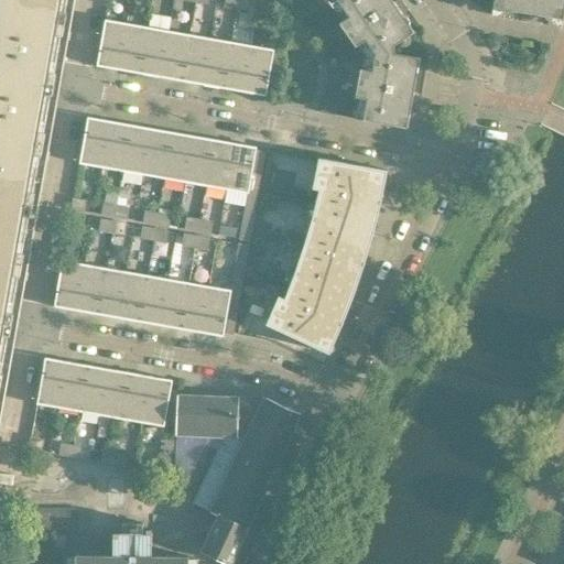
[(21,305),(55,114),(61,85),(64,65),(75,0),(0,0),(0,423),(17,328),(21,305)]
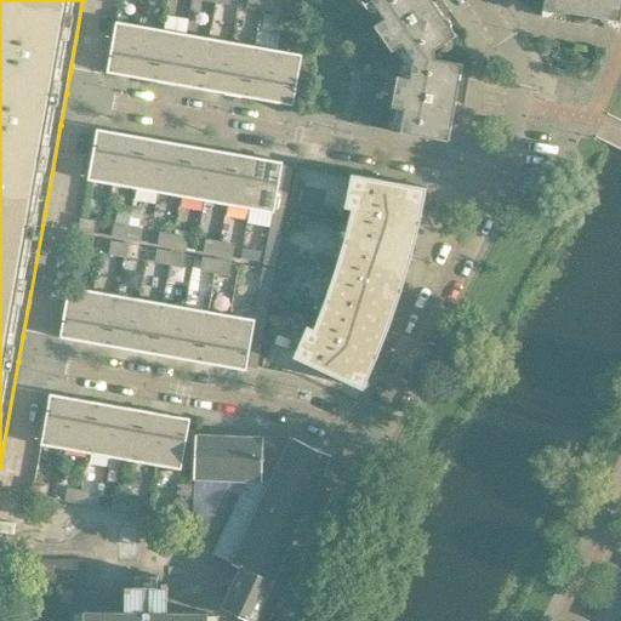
[(262,0),(248,0),(248,9),(261,11),(262,0)]
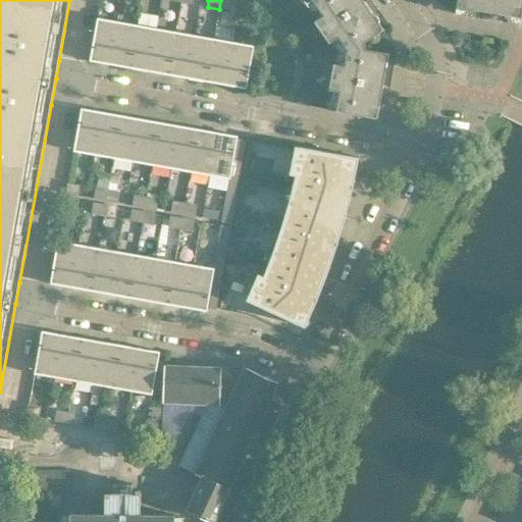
[(228,0),(220,0),(219,9),(230,11),(232,1),(228,0)]
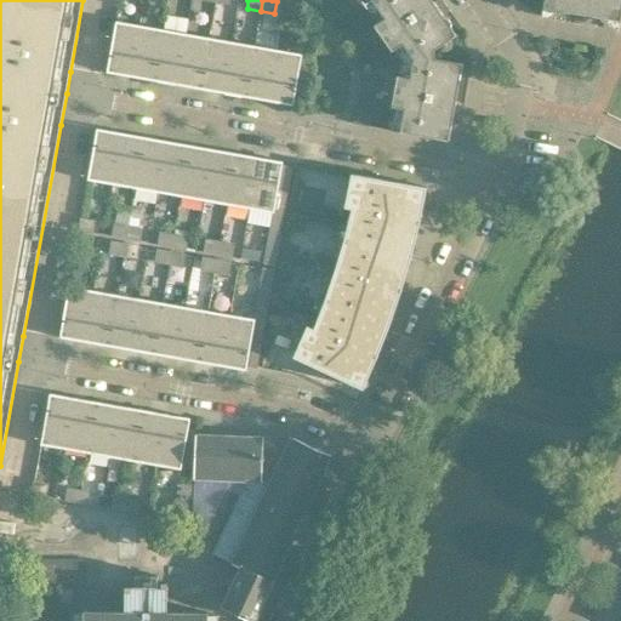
[(368,0),(363,4),(376,24),(410,0),(368,0)]
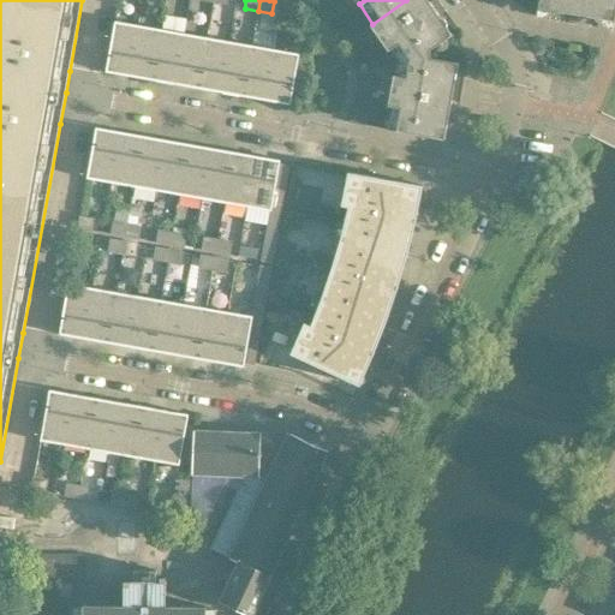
[(427,0),(406,0),(372,24),(370,27),(387,52),(398,45),(408,60),(429,55),(429,52),(452,35),(446,28),(446,23),(443,19),(440,18),(437,16),(446,11),(436,0),(433,0),(429,3),(427,0)]
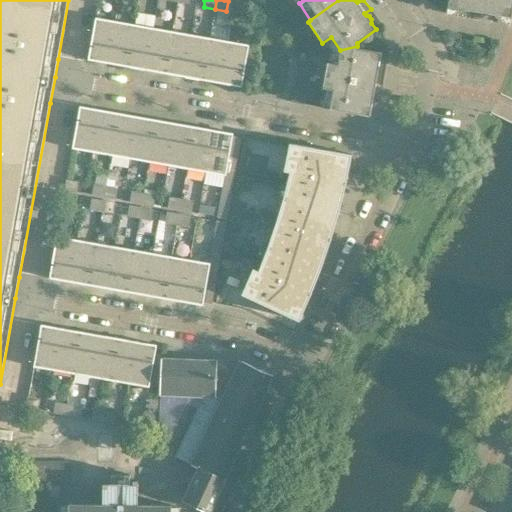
[(511,0),(448,0),(446,14),(490,22),(491,15),(494,15),(496,18),(500,19),(502,17),(511,18),(511,10),(511,0)]
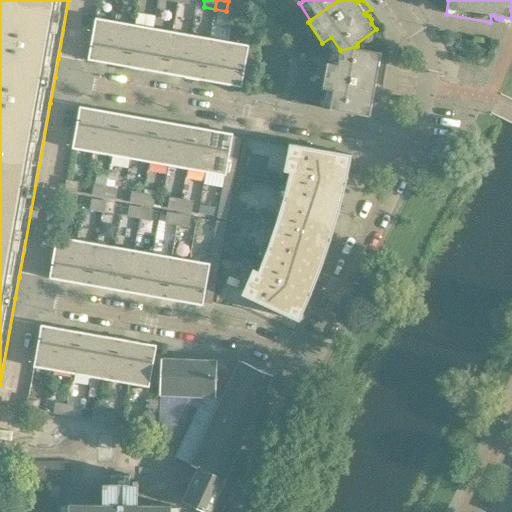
[(247,4),(236,2),(234,12),(245,14),(247,4)]
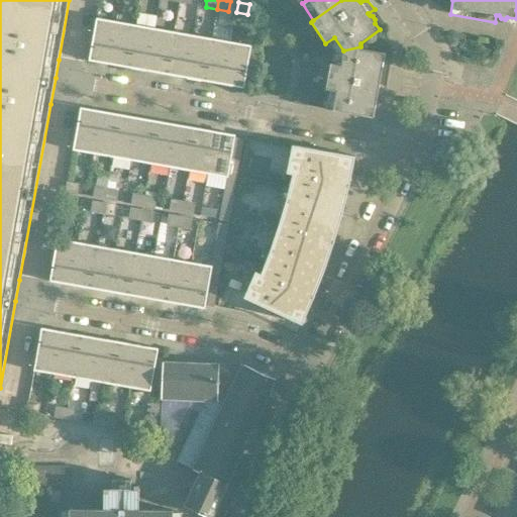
[(116,21),(96,18),(89,61),(109,65),(116,21)]
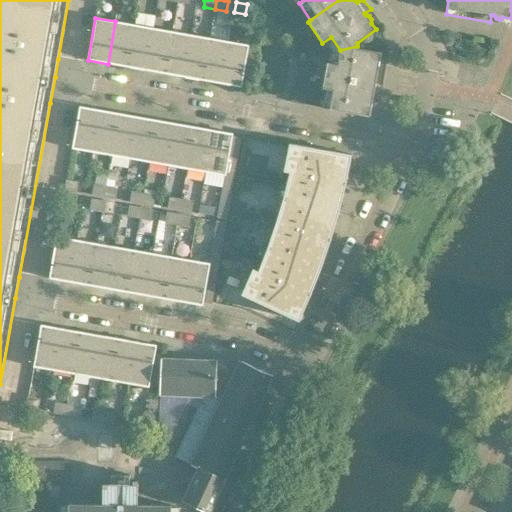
[(134,25),(115,21),(108,64),(126,67),(134,25)]
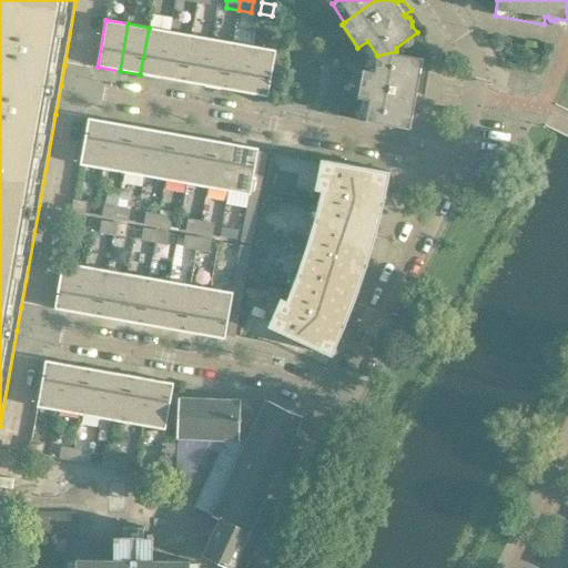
[(170,31),(149,28),(140,74),(161,79),(170,31)]
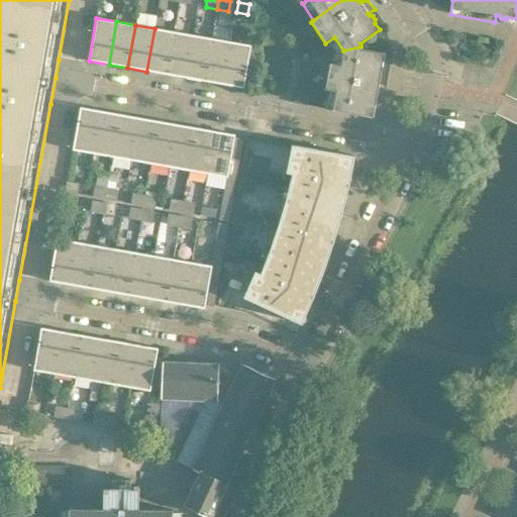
[(174,32),(154,28),(146,72),(166,75),(174,32)]
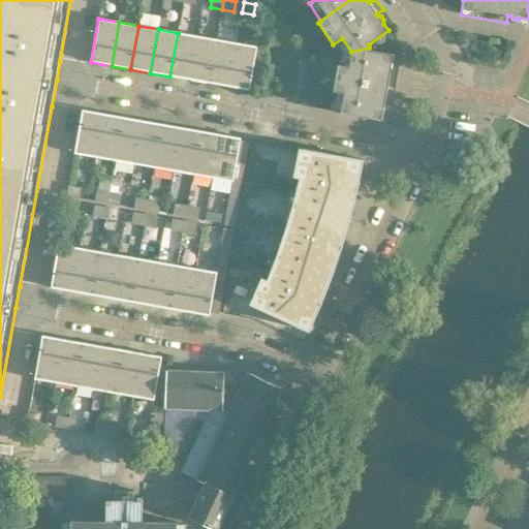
[(197,36),(178,33),(169,76),(189,80),(197,36)]
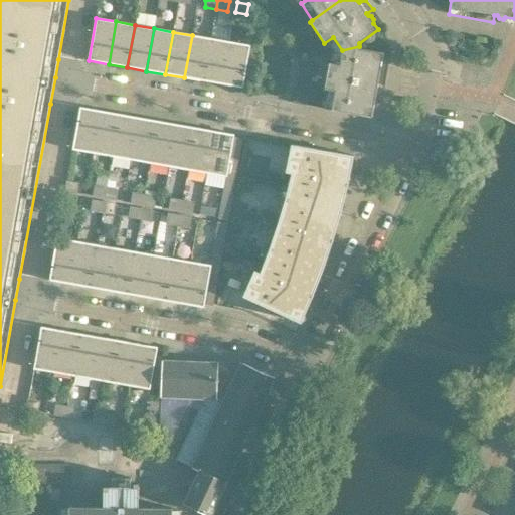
[(211,38),(192,35),(184,77),(203,81),(211,38)]
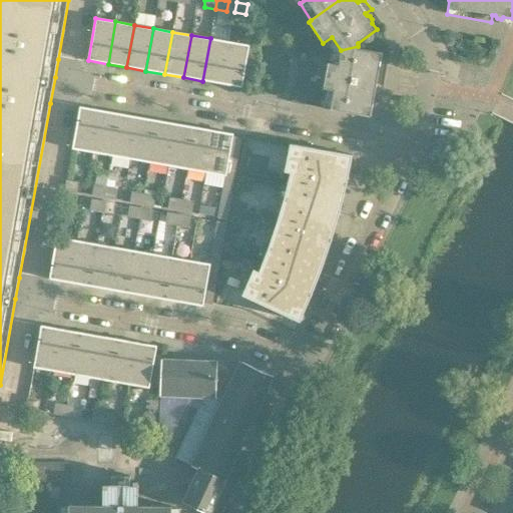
[(228,42),(210,38),(202,81),(221,84),(228,42)]
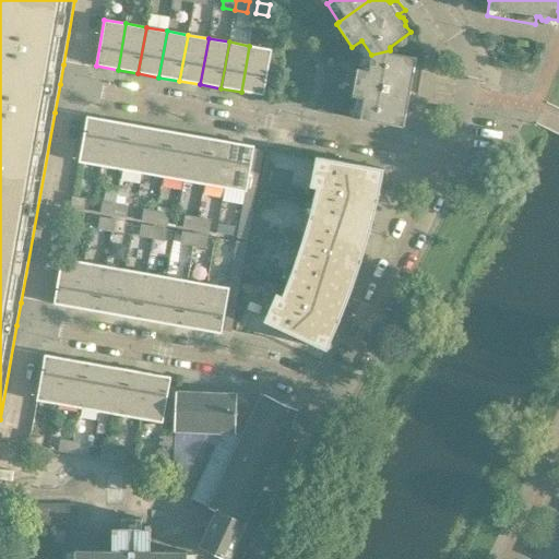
[(272,49),(249,46),(241,92),(263,96),(272,49)]
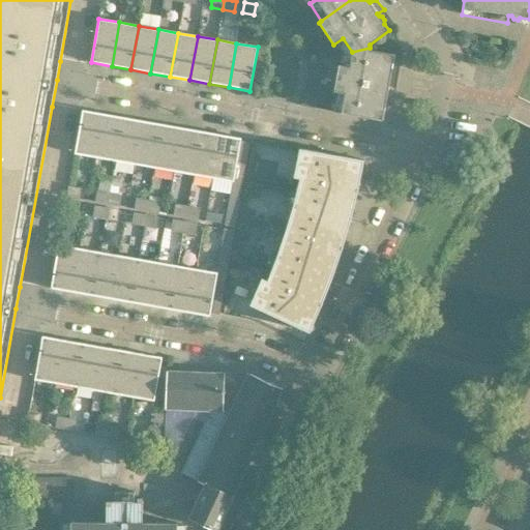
[(370,48),(352,52),(349,67),(339,65),(333,91),(337,92),(333,112),(361,117),(364,120),(367,118),(382,121),(386,100),(393,102),(402,56),(371,51),(370,48)]
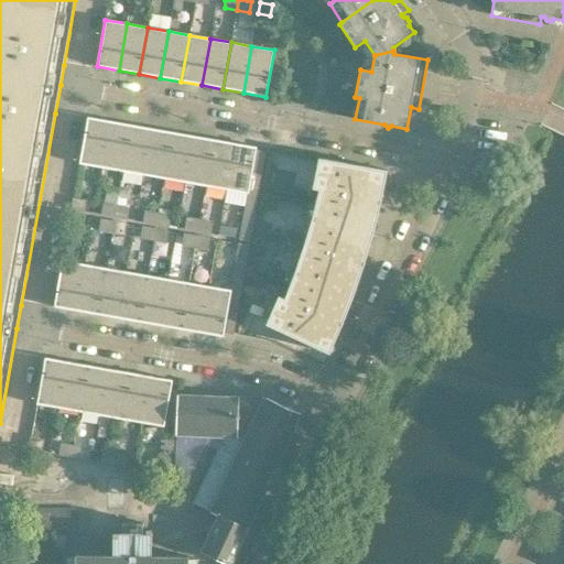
[(335,116),(342,78),(327,75),(321,112),(335,116)]
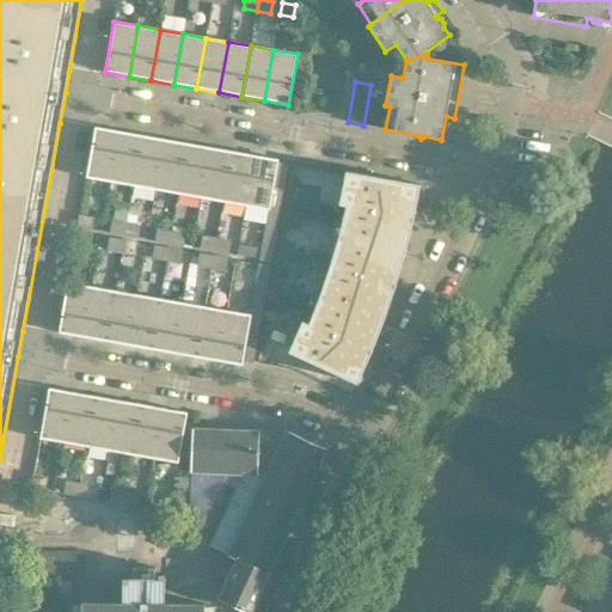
[(118,132),(110,130),(95,127),(86,178),(110,182),(118,132)]
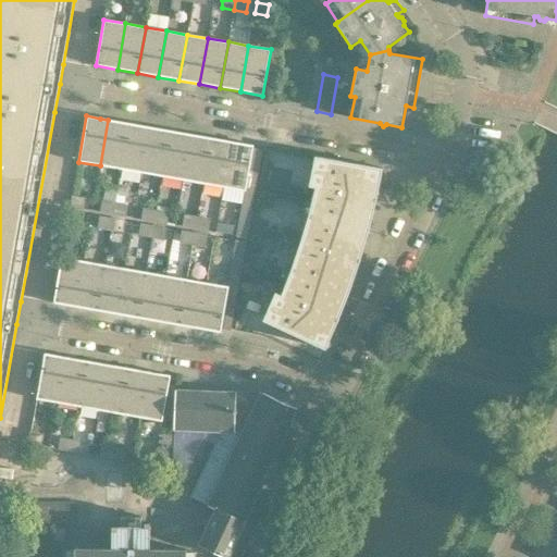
[(128,123),(108,120),(100,165),(121,170),(128,123)]
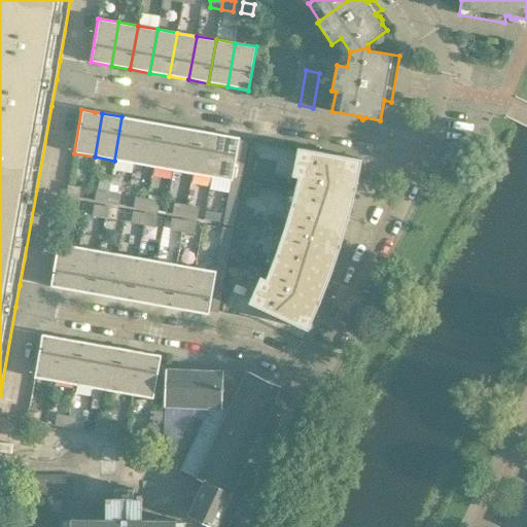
[(141,120),(121,116),(114,161),(134,164),(141,120)]
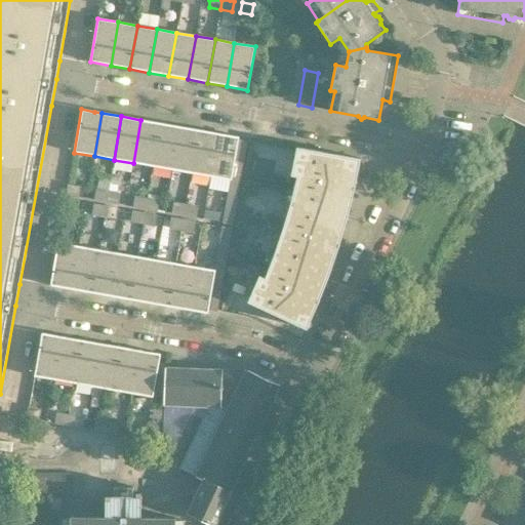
[(160,123),(140,120),(133,163),(153,166),(160,123)]
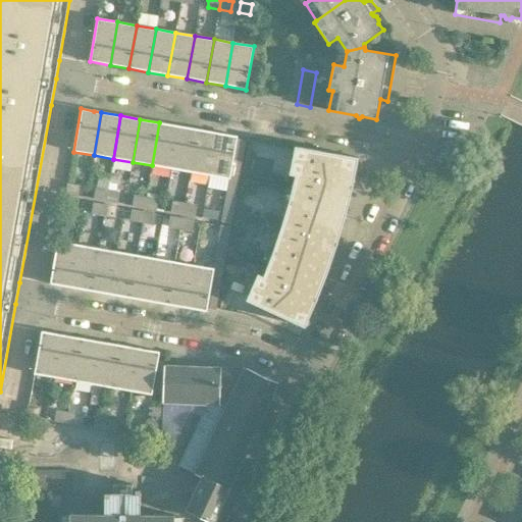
[(178,125),(170,124),(159,122),(152,165),(170,169),(178,125)]
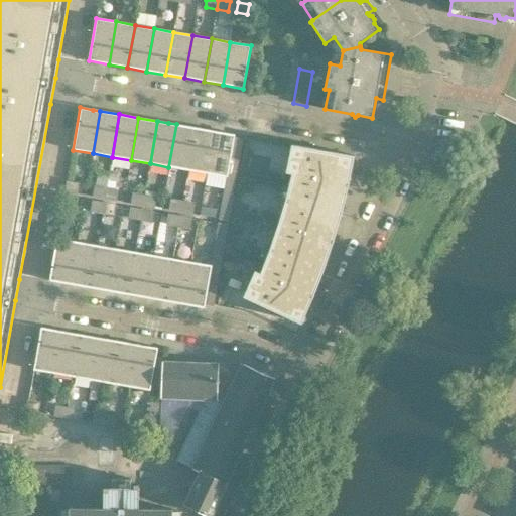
[(196,128),(176,124),(168,167),(187,170),(196,128)]
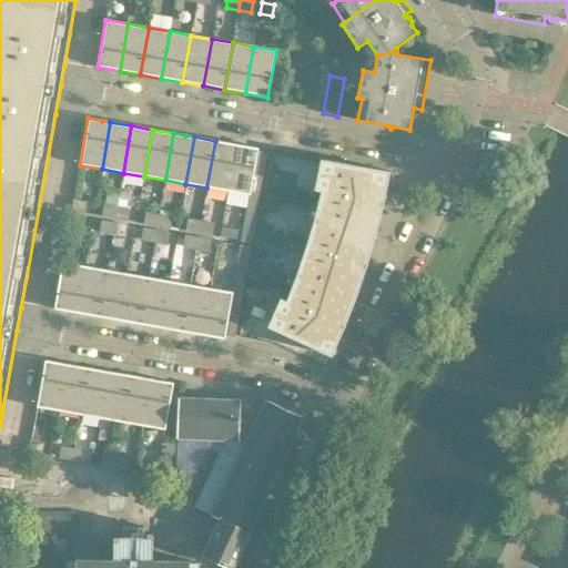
[(236,144),(215,141),(206,188),(227,191),(236,144)]
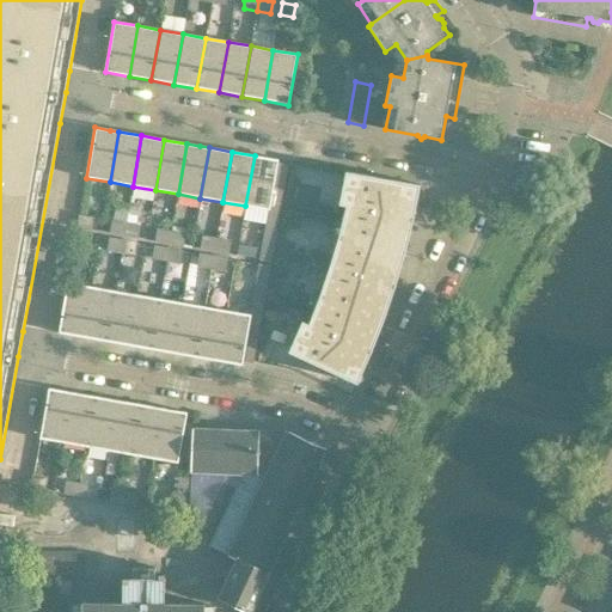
[(270,202),(274,183),(277,164),(279,160),(255,155),(245,206),(269,210),(270,202)]
